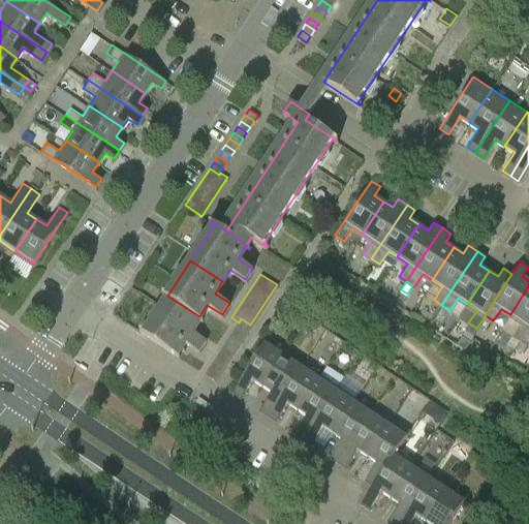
[(528,286),(510,314),(521,321),(512,334),(520,338),(528,324),(528,286)]
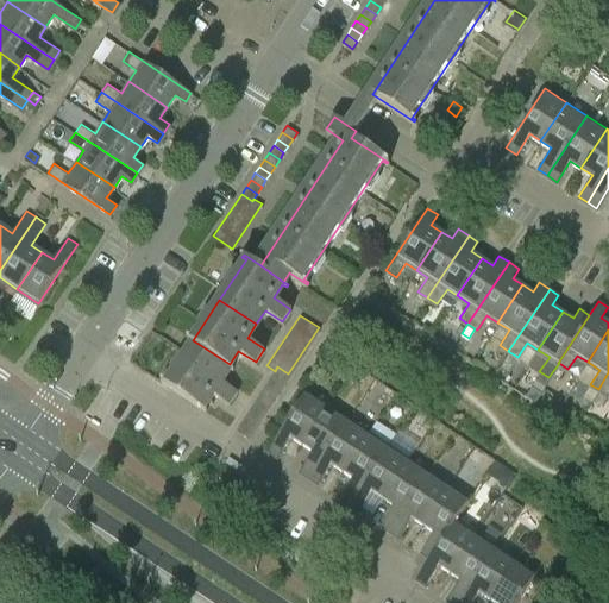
[(230,402),(238,389),(220,378),(230,364),(193,340),(167,379),(162,376),(161,378),(206,408),(207,406),(203,403),(212,390),(230,402)]
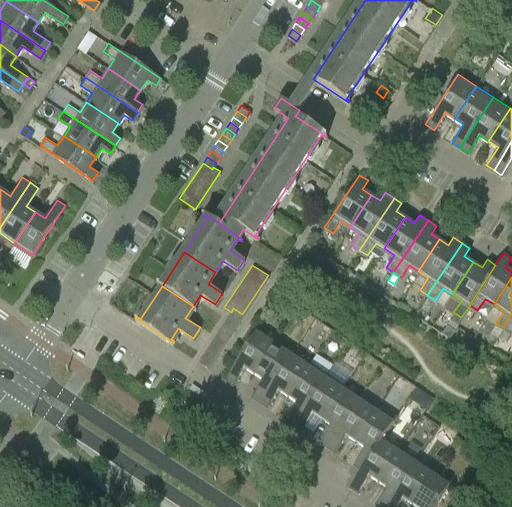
[(305,317),(308,312),(299,306),(293,314),(299,318),(305,317)]
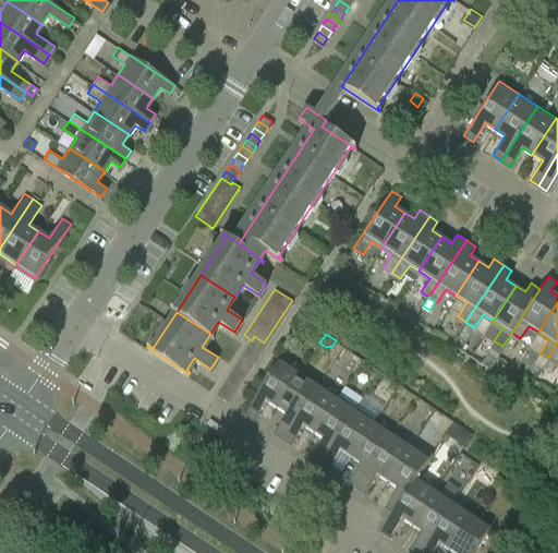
[(259,350),(264,343),(254,336),(252,340),(250,344),(259,350)]
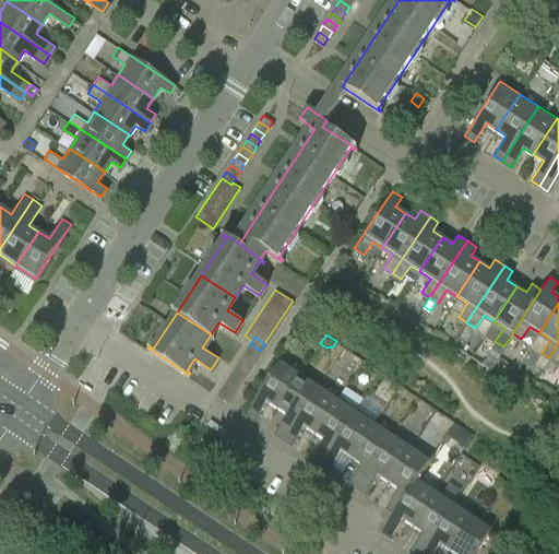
[(496,342),(489,352),(497,357),(503,348),(496,342)]
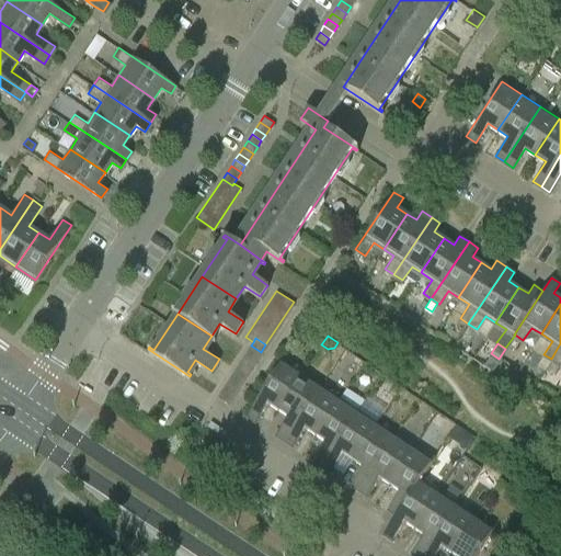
[(560,343),(551,359),(560,365),(560,364),(560,343)]
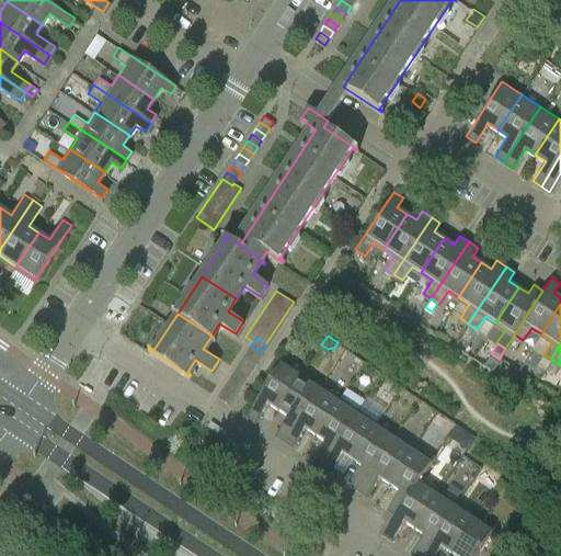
[(261,352),(251,345),(247,352),(256,359),(261,352)]
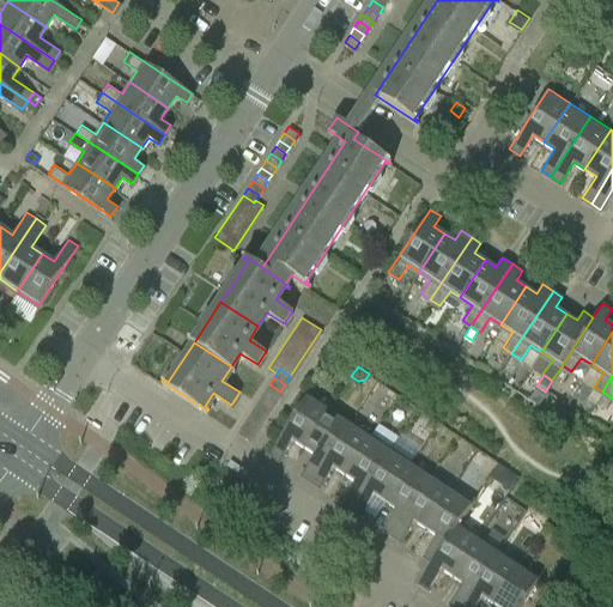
[(274,399),(280,392),(269,384),(263,392),(274,399)]
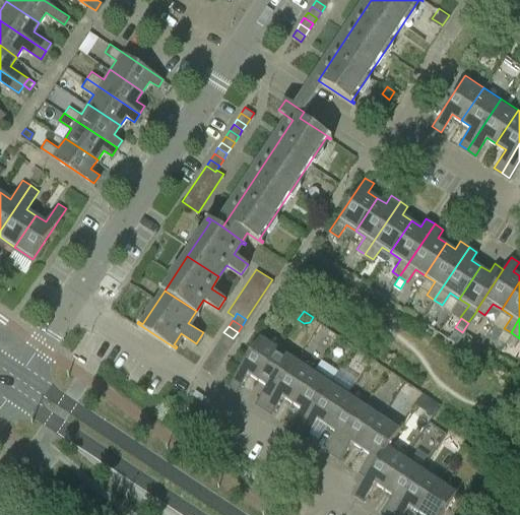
[(462,334),(454,329),(449,337),(456,342),(462,334)]
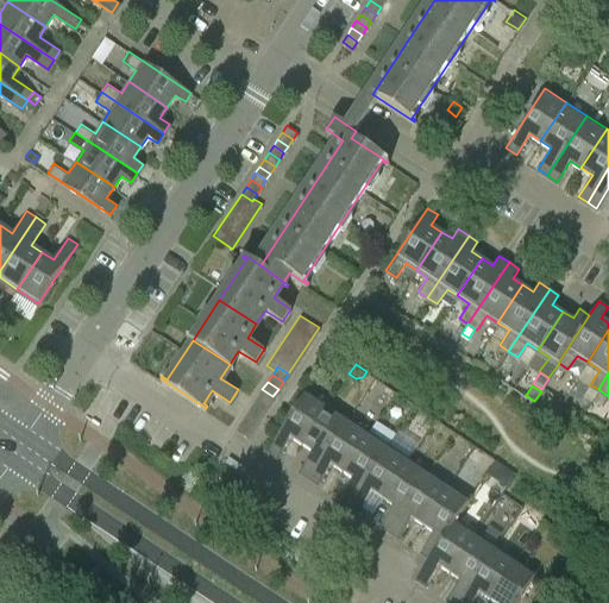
[(272,396),(262,389),(257,397),(268,404),(272,396)]
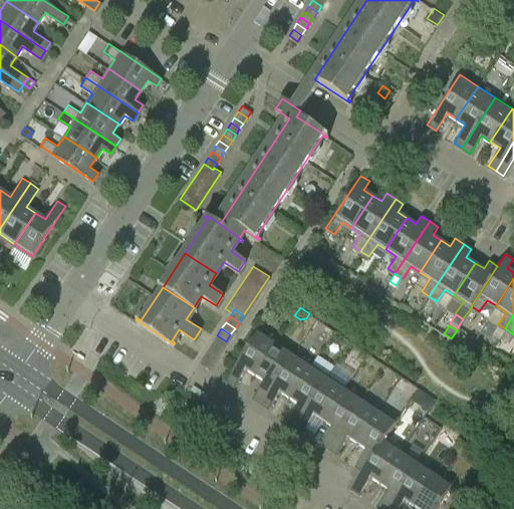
[(225,379),(234,385),(245,368),(254,374),(277,341),(259,329),(225,379)]
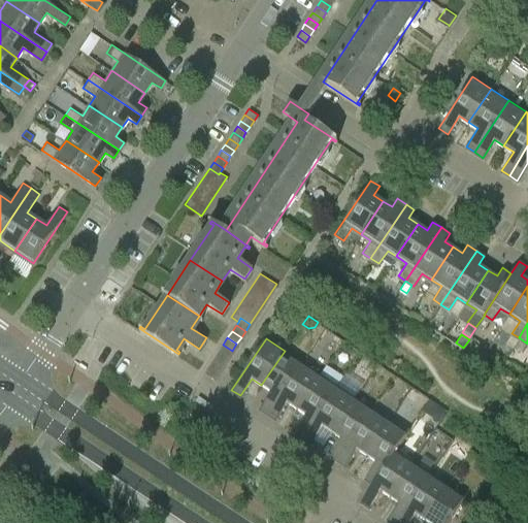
[(228,357),(232,351),(223,345),(219,351),(228,357)]
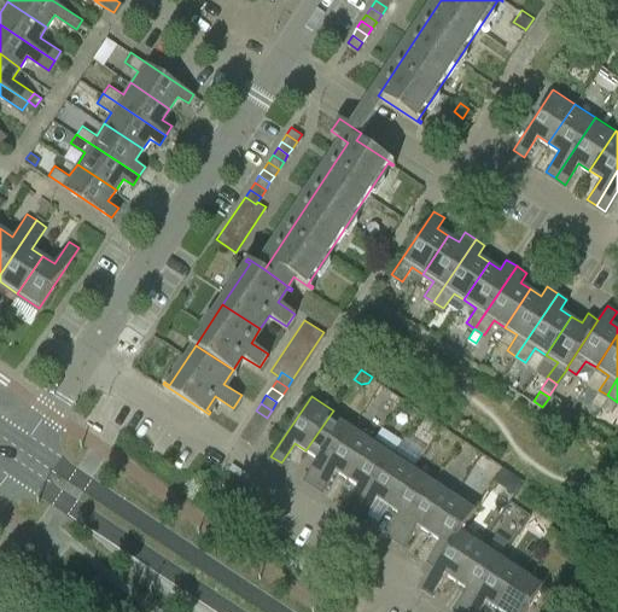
[(267,418),(256,411),(251,419),(262,426),(267,418)]
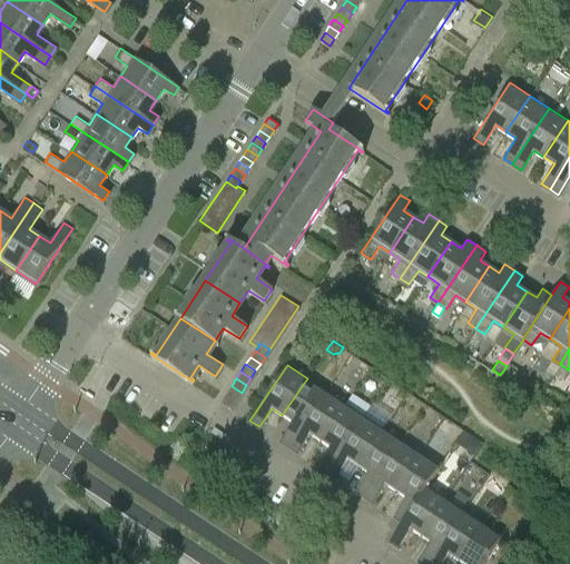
[(326,391),(307,378),(282,415),(292,422),(279,439),(288,446),(326,391)]
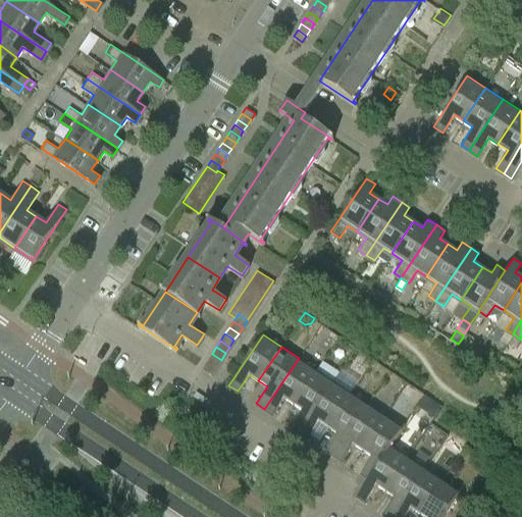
[(216,366),(221,360),(212,354),(207,361),(216,366)]
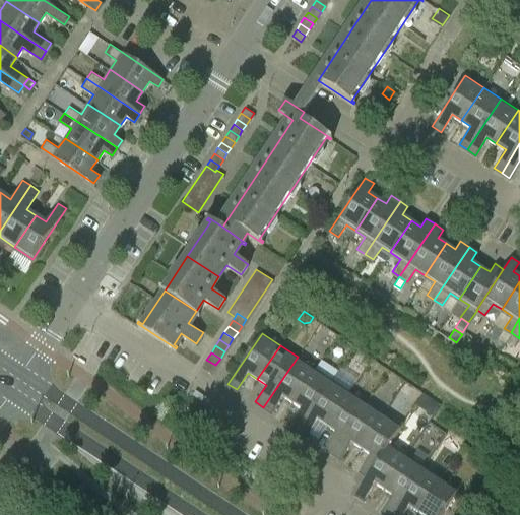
[(298,357),(263,407),(271,412),(282,395),(291,401),(315,368),(298,357)]
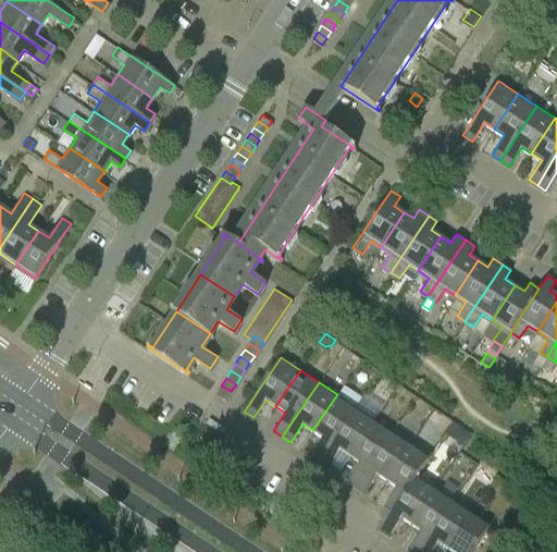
[(221,385),(217,392),(226,399),(231,391),(221,385)]
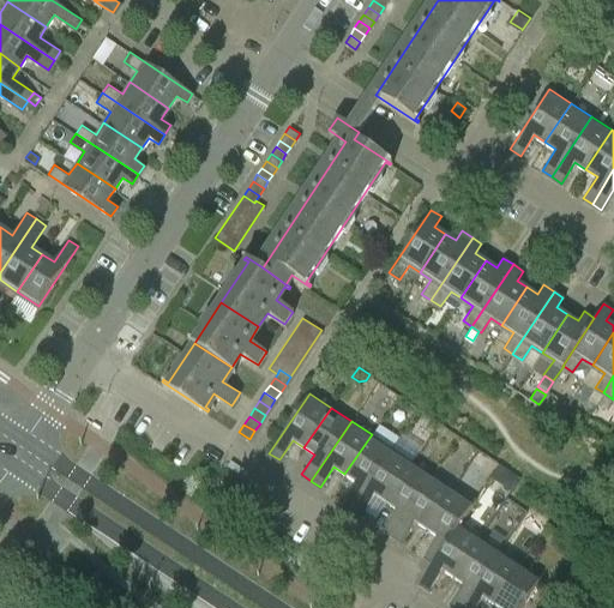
[(391,449),(372,434),(344,474),(355,481),(342,501),(351,509),(391,449)]
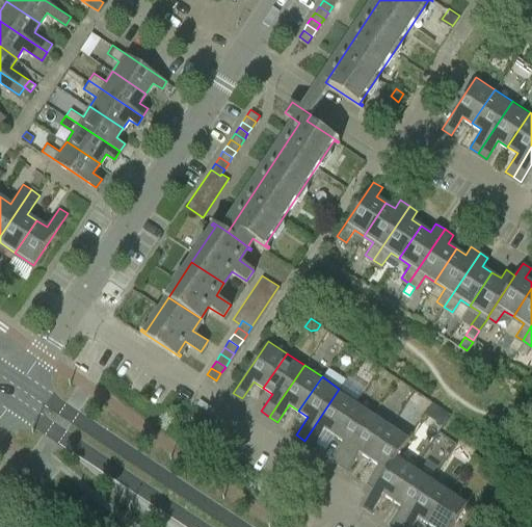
[(339,389),(304,441),(313,446),(324,428),(334,435),(356,400),(339,389)]
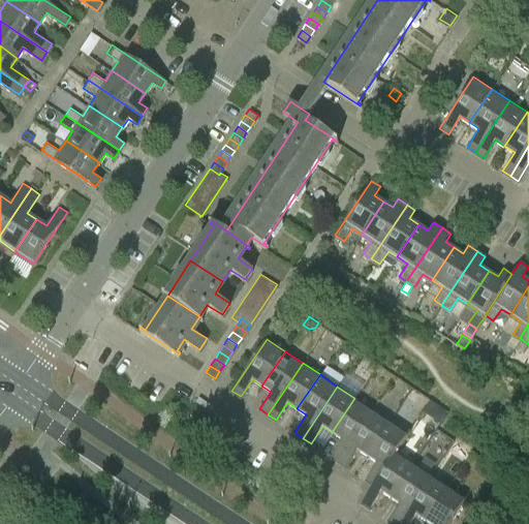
[(372,409),(354,398),(332,432),(341,438),(330,456),(338,461),(372,409)]
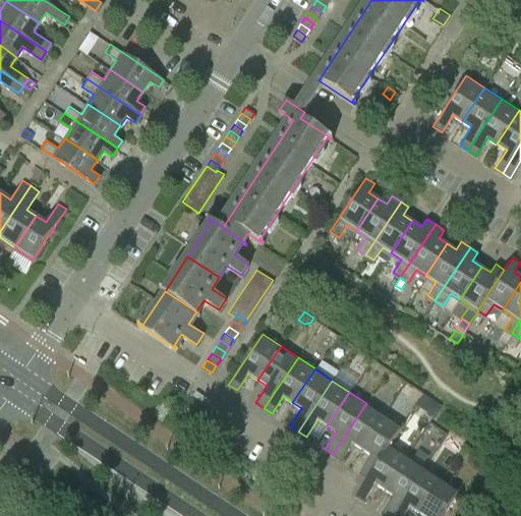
[(432,398),(425,408),(435,413),(441,403),(432,398)]
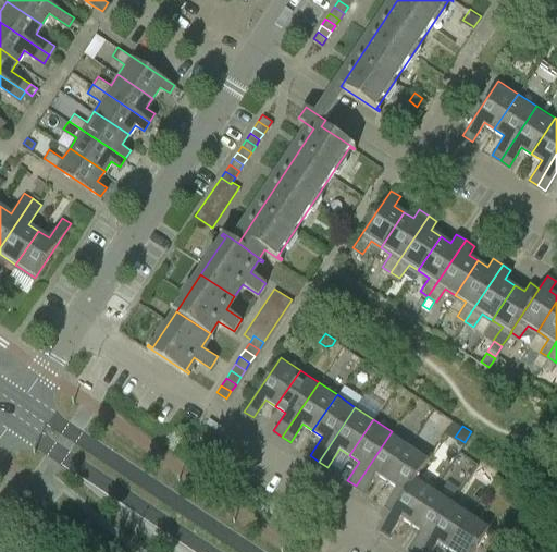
[(392,431),(356,486),(364,492),(376,474),(386,480),(410,444),(392,431)]
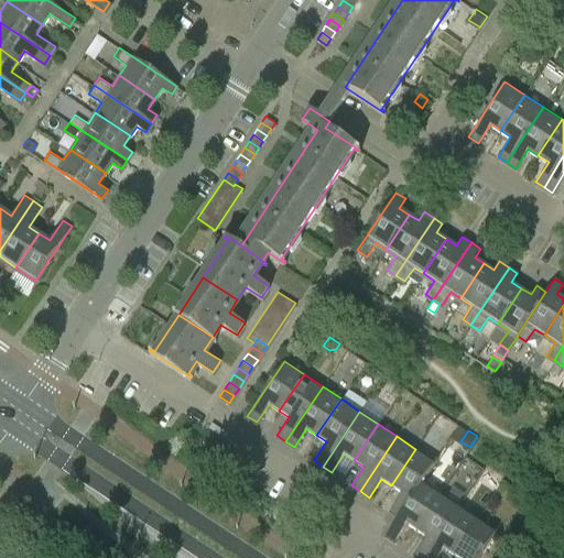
[(389,511),(397,515),(398,516),(422,480),(423,480),(435,462),(415,449),(391,485),(401,492),(389,511)]
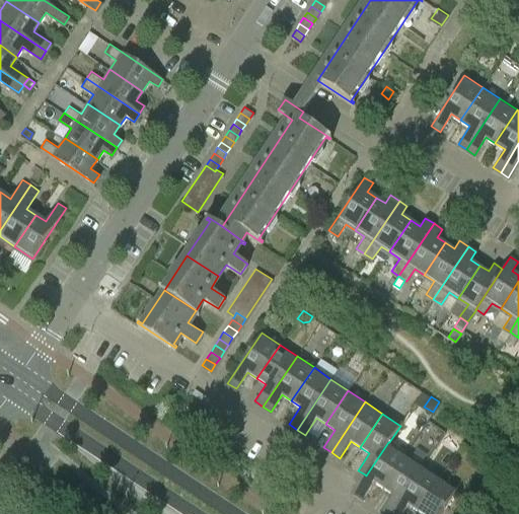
[(459,447),(463,442),(454,436),(451,442),(459,447)]
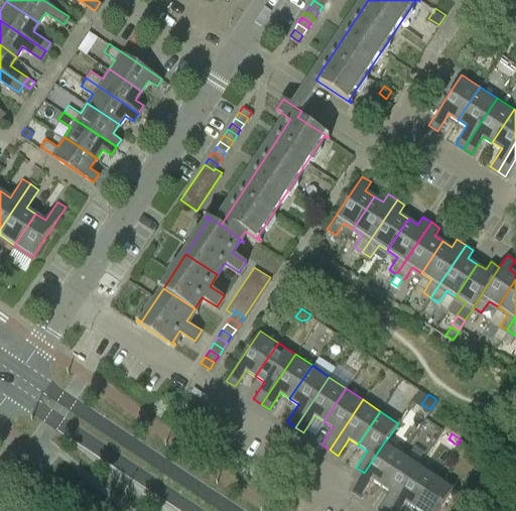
[(364,473),(363,472),(352,489),(360,495),(372,478),(382,485),(404,452),(387,439),(386,439),(364,473)]
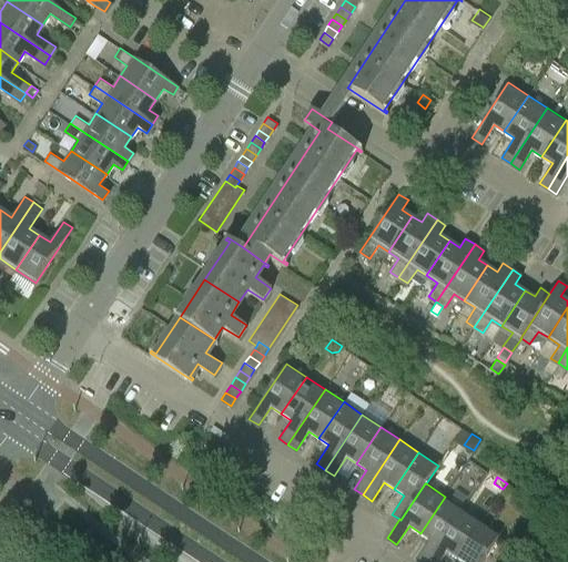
[(427,561),(463,509),(445,497),(421,533),(429,539),(416,558),(423,561),(427,561)]
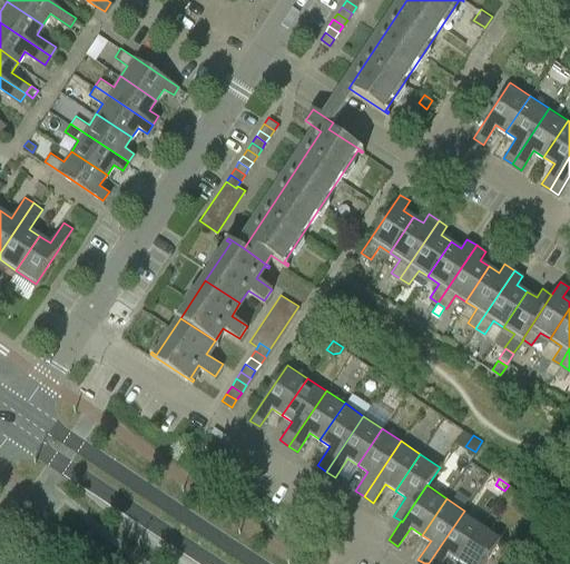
[(464,511),(429,563),(440,563),(448,553),(459,560),(483,523),(464,511)]
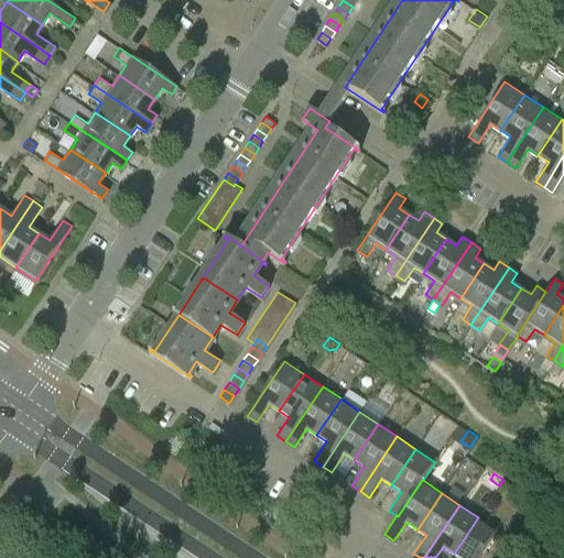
[(459,557),(478,557),(497,531),(478,517),(454,554),(459,557)]
